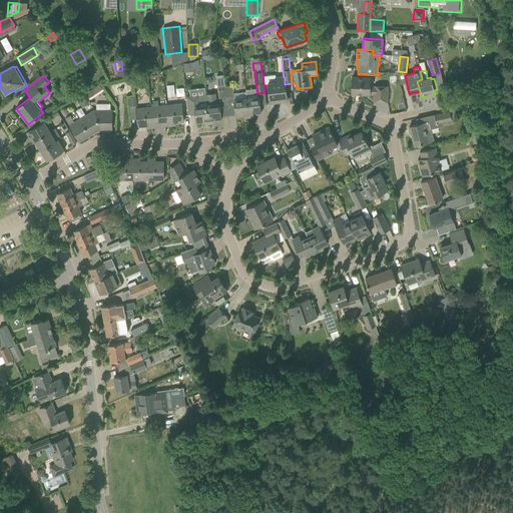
[(276,83),(268,84),(269,93),(271,103),(288,101),(286,91),(285,84),(285,77),(284,77),(275,78),(276,83)]
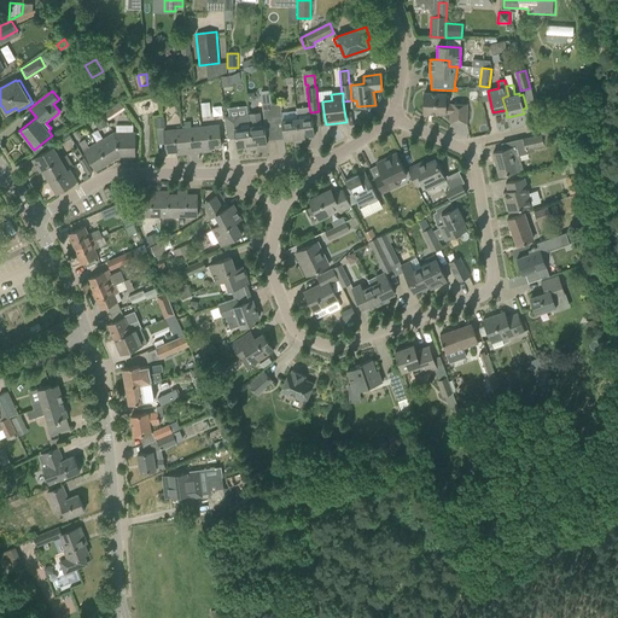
[(444,104),(444,94),(424,93),(424,114),(450,115),(449,123),(466,124),(467,105),(444,104)]
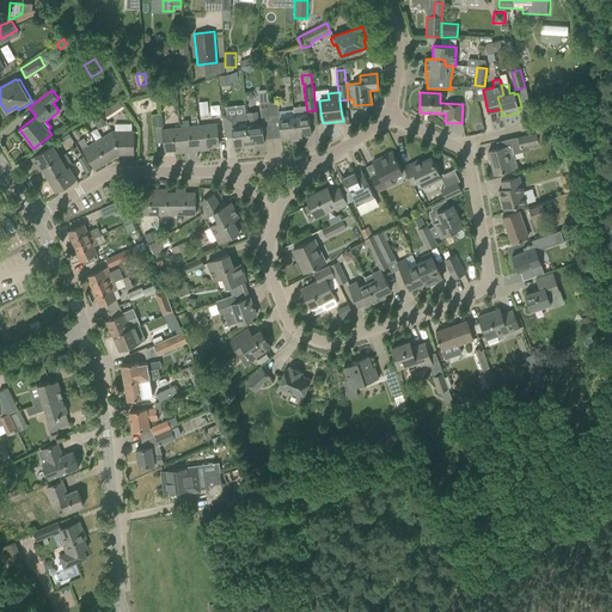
[(267,95),(259,96),(259,104),(261,121),(270,120),(269,117),(268,103),(267,103),(267,95)]
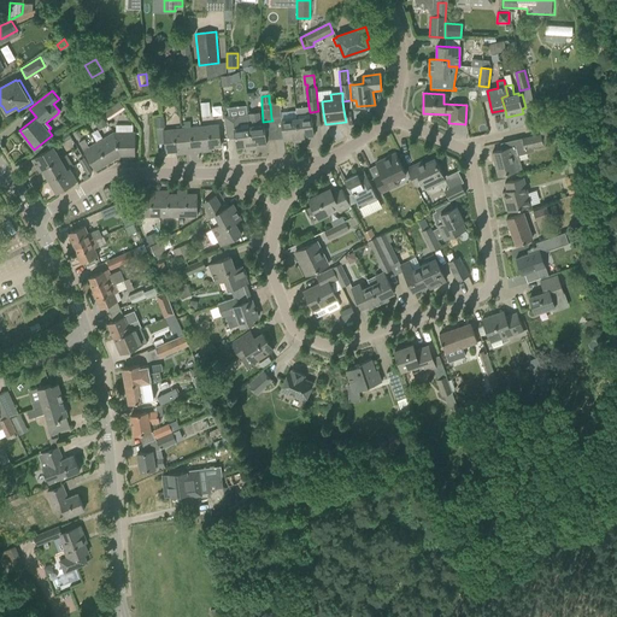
[(121,103),(112,107),(115,113),(123,107),(121,103)]
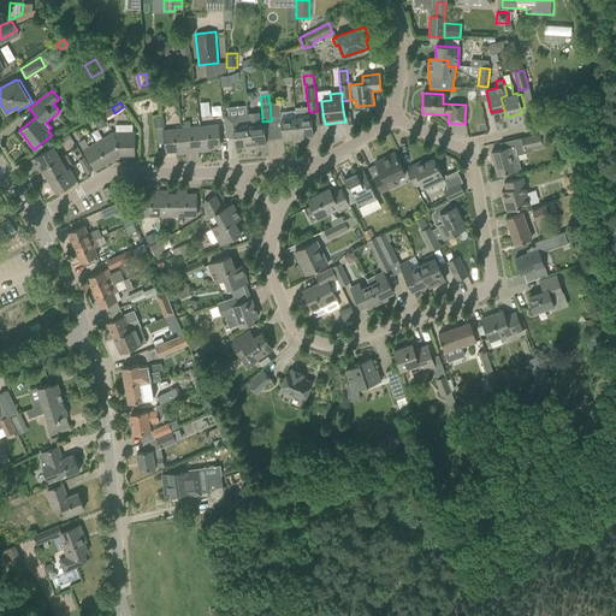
[(279,102),(270,104),(271,118),(280,117),(280,114),(279,102)]
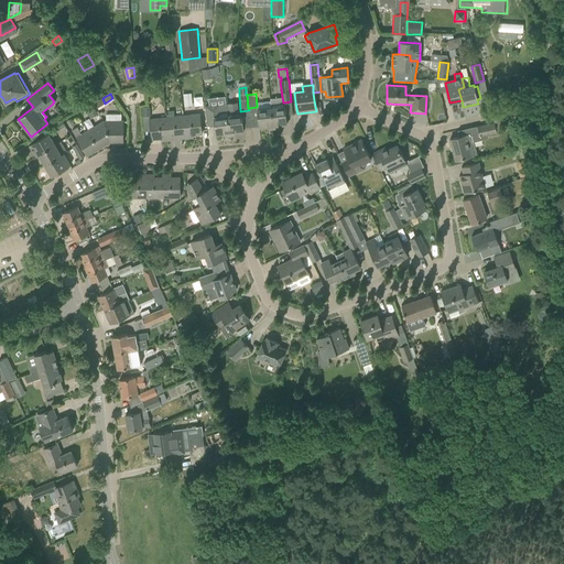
[(282,97),(270,99),(270,101),(271,104),(271,108),(273,130),(279,129),(279,127),(286,126),(284,102),(283,102),(282,97)]
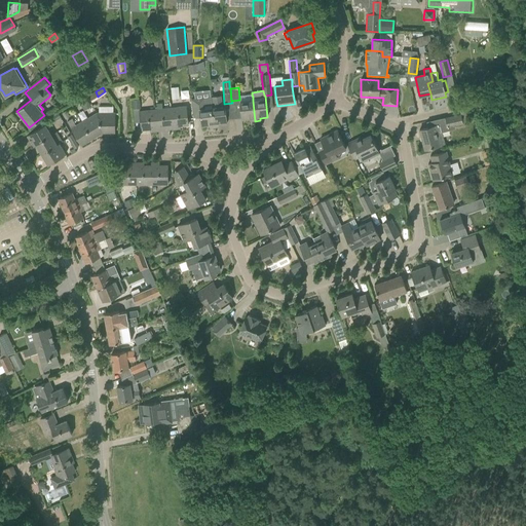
[(221,97),(211,98),(212,108),(213,108),(215,127),(220,127),(219,124),(227,123),(225,113),(224,106),(222,106),(221,97)]
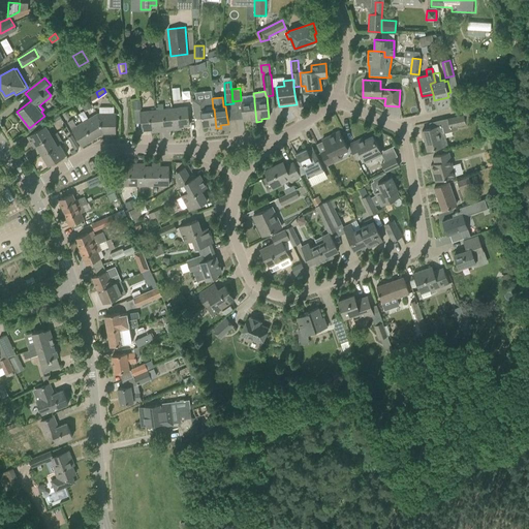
[(254,97),(241,98),(241,100),(242,102),(242,111),(244,121),(251,120),(251,122),(256,122),(254,101),(254,97)]
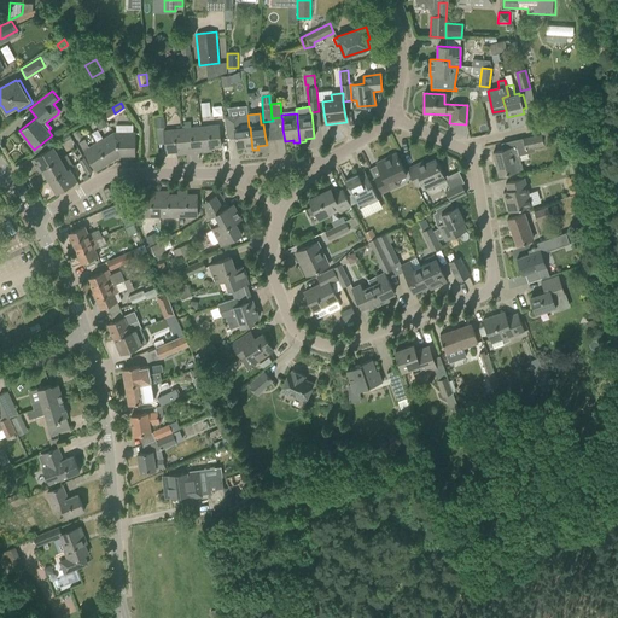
[(248,115),(225,117),(226,127),(228,139),(235,138),(237,149),(246,147),(246,151),(252,150),(250,127),(249,127),(248,115)]
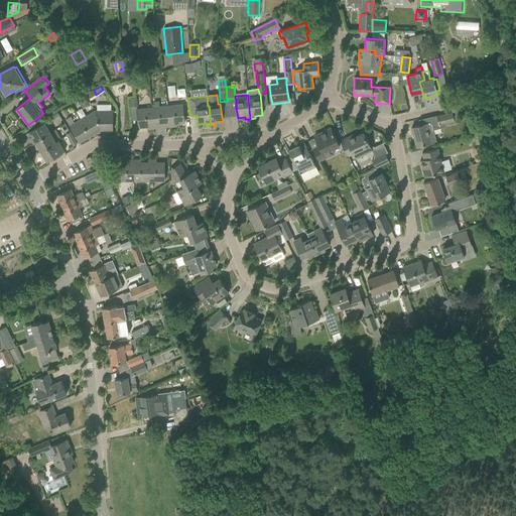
[(78,101),(83,109),(90,105),(85,97),(78,101)]
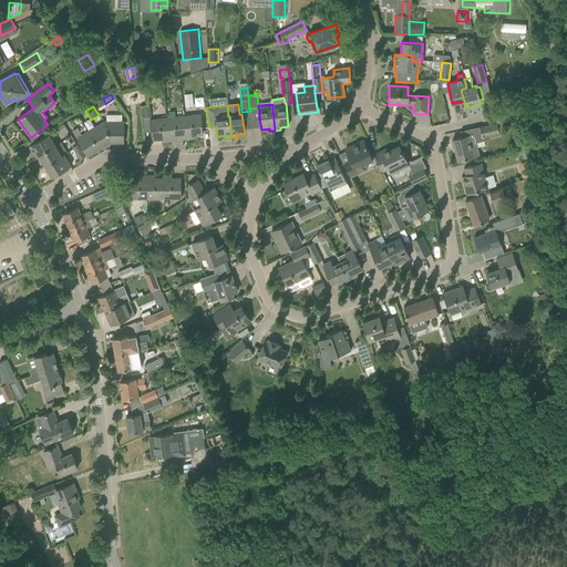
[(142,109),(143,119),(151,117),(150,107),(142,109)]
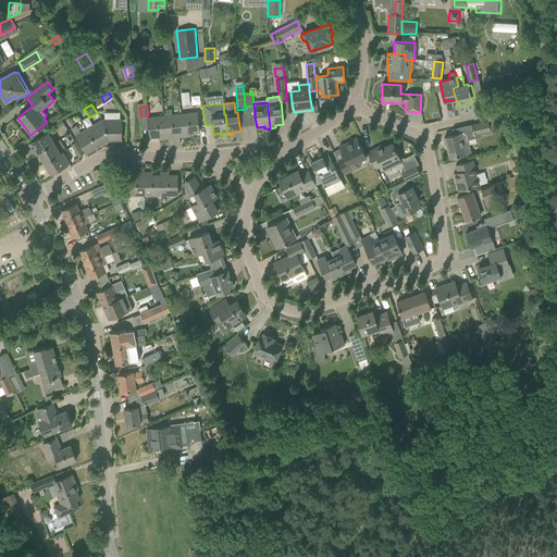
[(166,115),(164,116),(166,139),(174,138),(174,136),(183,135),(181,114),(172,115),(171,110),(165,110),(166,115)]
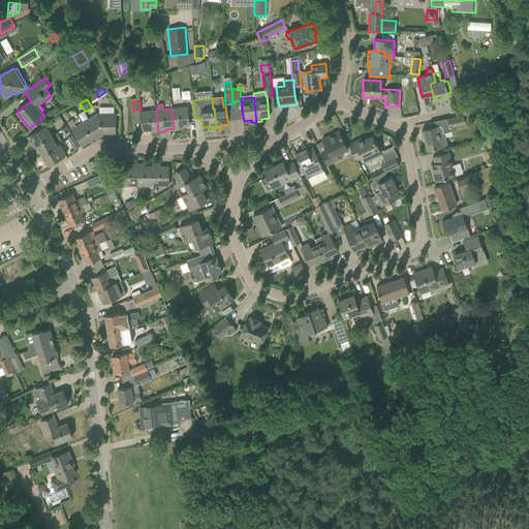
[(187,106),(172,109),(174,128),(174,130),(181,130),(181,127),(189,126),(187,106)]
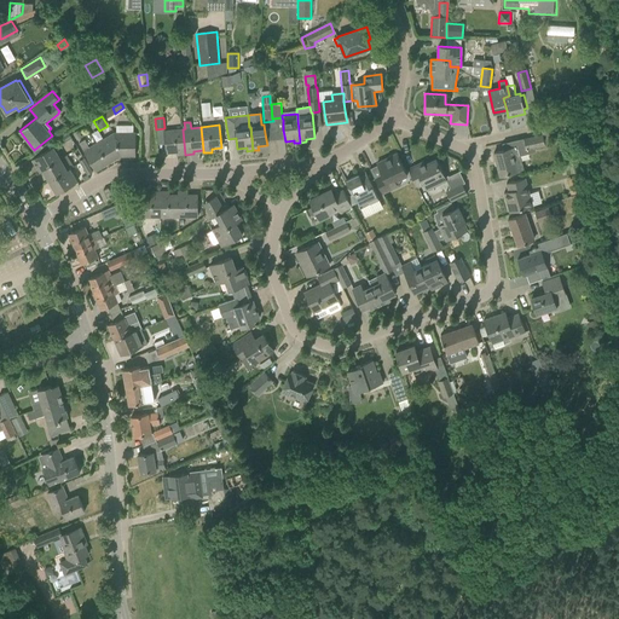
[(185,155),(183,129),(163,131),(167,154),(177,152),(177,156),(185,155)]
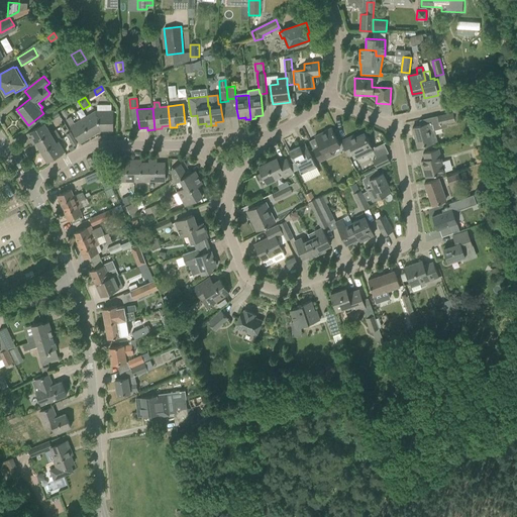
[(96,111),(81,120),(90,136),(101,130),(96,111)]
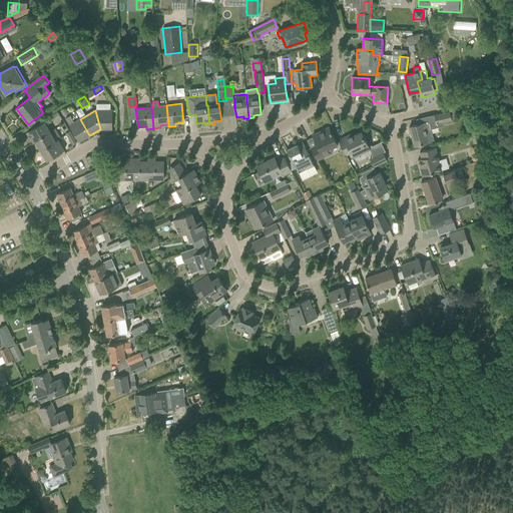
[(112,110),(95,110),(100,129),(112,129),(112,110)]
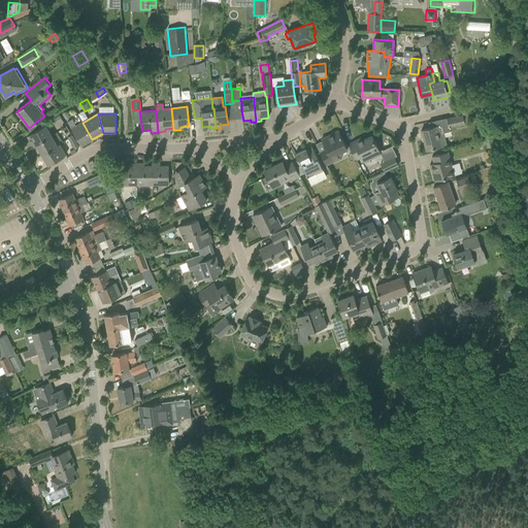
[(448,119),(450,128),(465,125),(463,116),(448,119)]
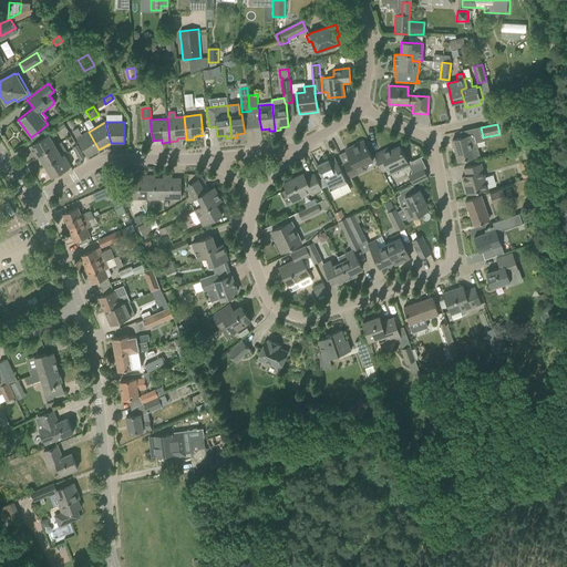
[(99,150),(89,132),(82,136),(78,129),(72,131),(76,138),(88,156),(99,150)]
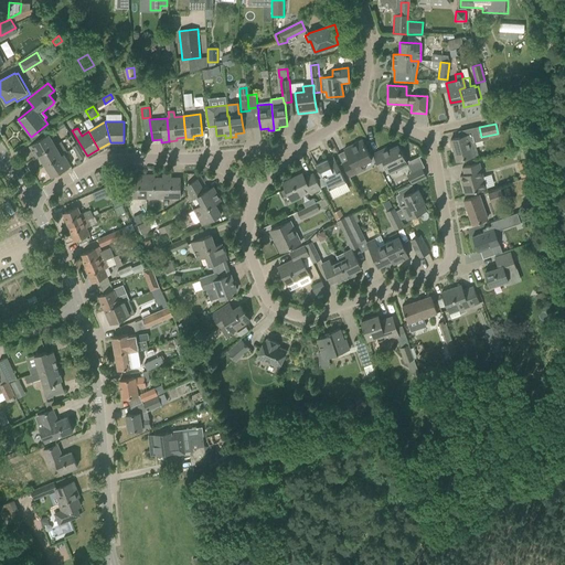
[(36,157),(39,156),(55,146),(49,134),(30,146),(36,157)]
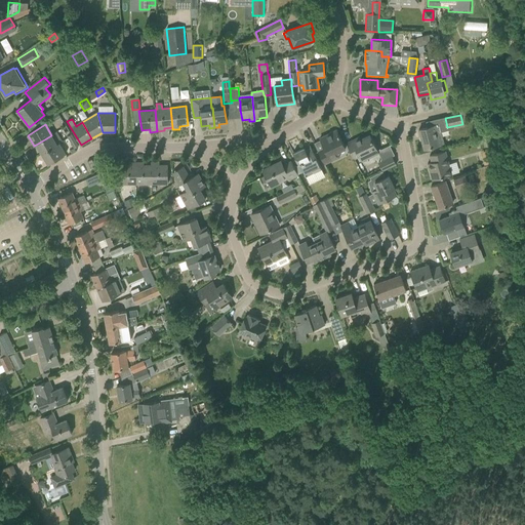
[(418,130),(423,150),(441,145),(443,144),(441,132),(438,133),(436,125),(418,130)]
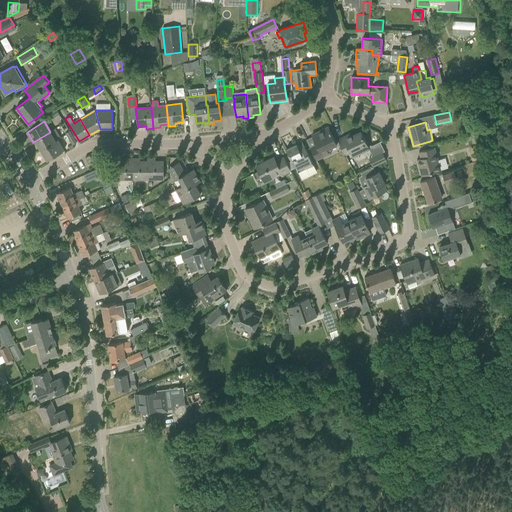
[(331,153),(329,149),(337,145),(328,127),(312,135),(316,145),(310,148),(316,160),(331,153)]
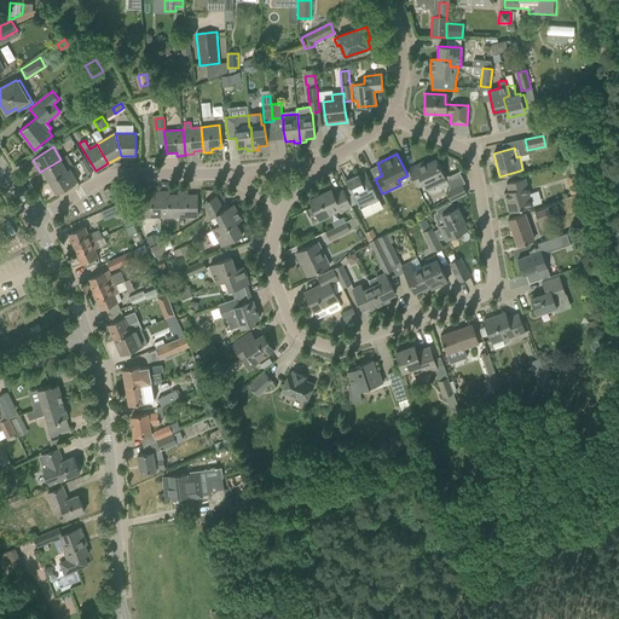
[(42,171),(48,181),(67,171),(61,160),(42,171)]
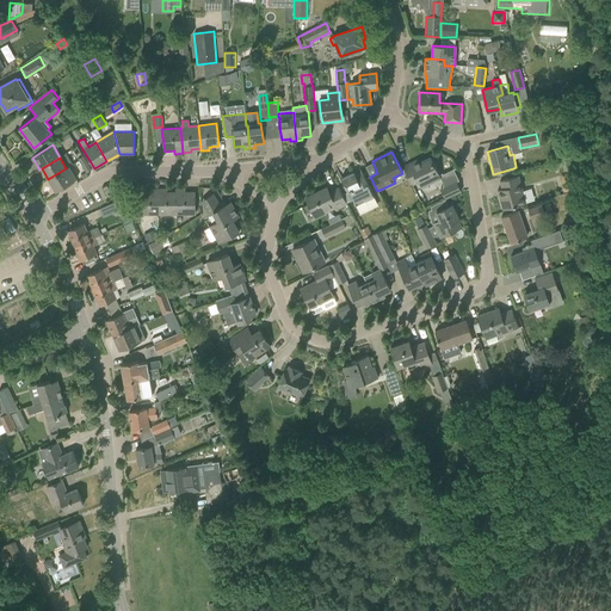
[(413,162),(403,167),(412,186),(418,183),(420,187),(440,178),(431,159),(414,166),(413,162)]
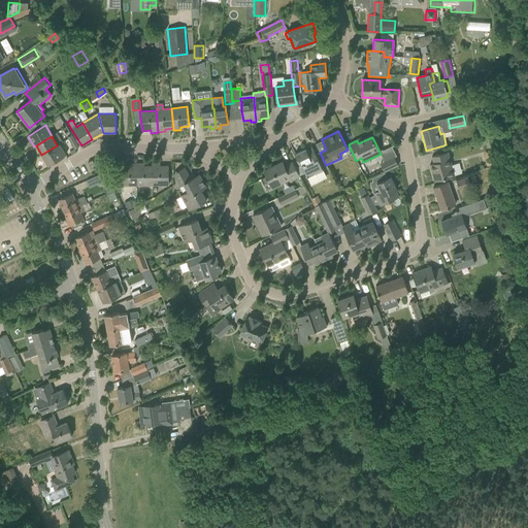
[(57,145),(41,155),(46,162),(48,161),(51,164),(66,155),(60,144),(57,145)]
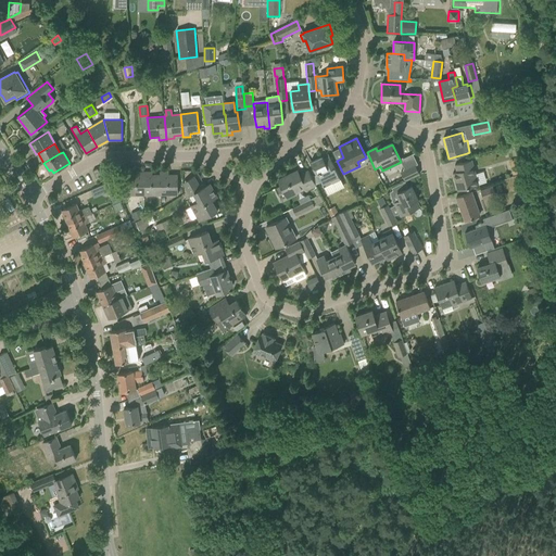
[(311,162),(315,172),(316,175),(317,174),(324,187),(340,179),(329,156),(323,159),(323,156),(311,162)]
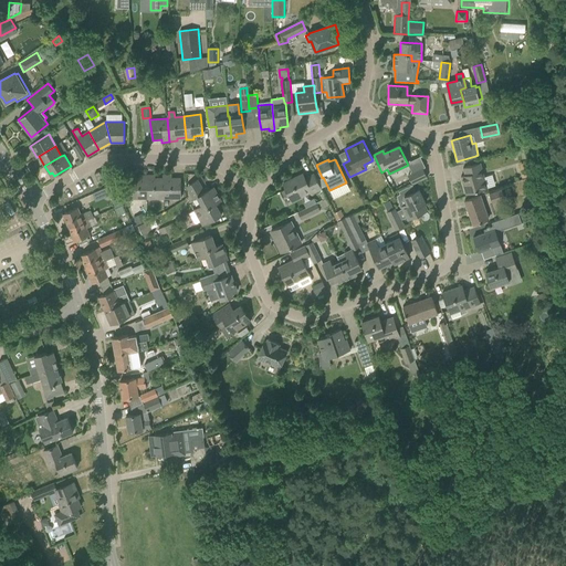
[(464,176),(461,177),(465,195),(486,189),(480,164),(463,168),(464,176)]
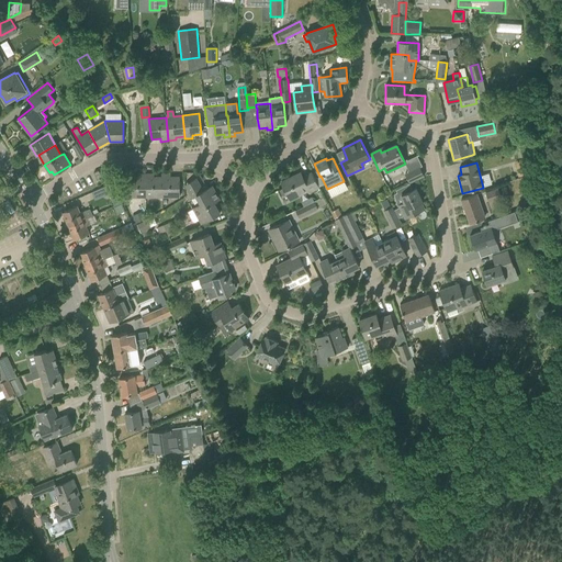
[(516,167),(518,177),(527,175),(527,172),(528,172),(527,166),(521,167),(521,165),(516,167)]
